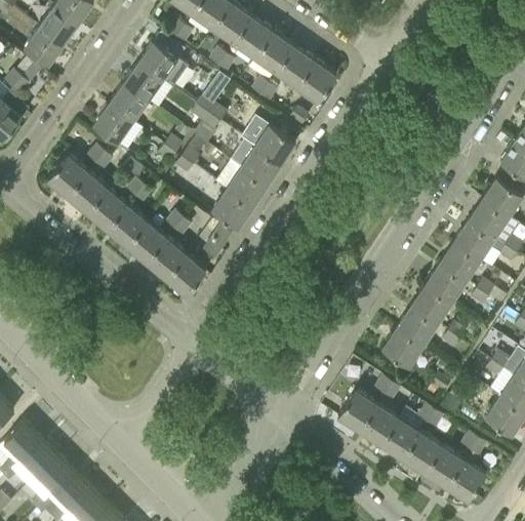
[(0,0),(0,10),(6,15),(12,6),(4,0),(0,0)]
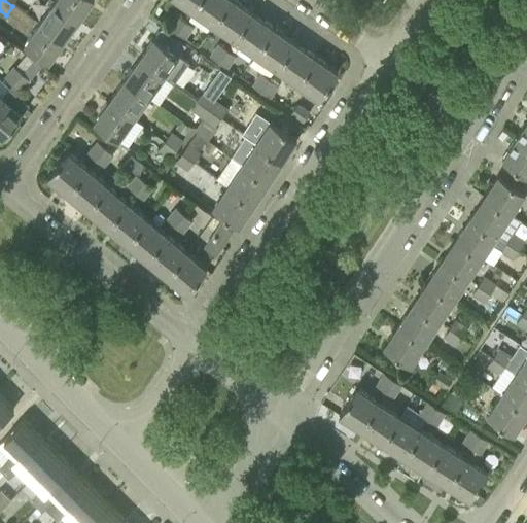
[(57,0),(54,5),(78,23),(94,1),(92,0),(57,0)]
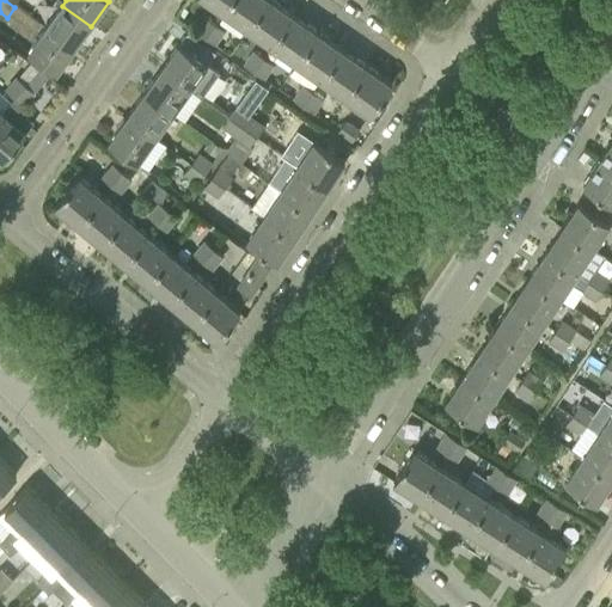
[(200,0),(222,16),(232,0),(200,0)]
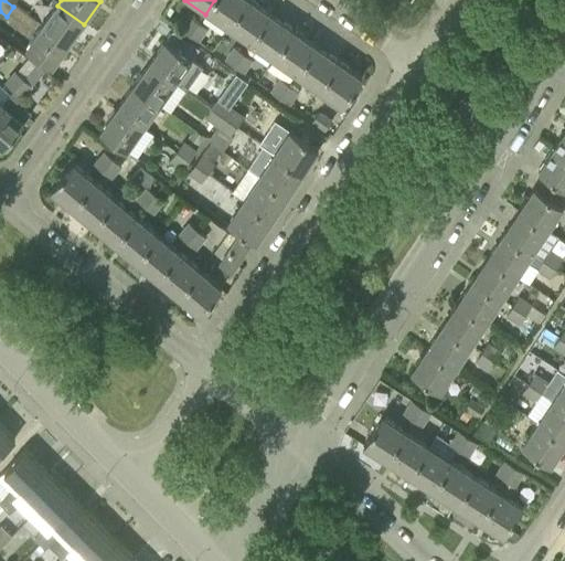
[(214,0),(205,14),(228,30),(247,2),(244,0),(214,0)]
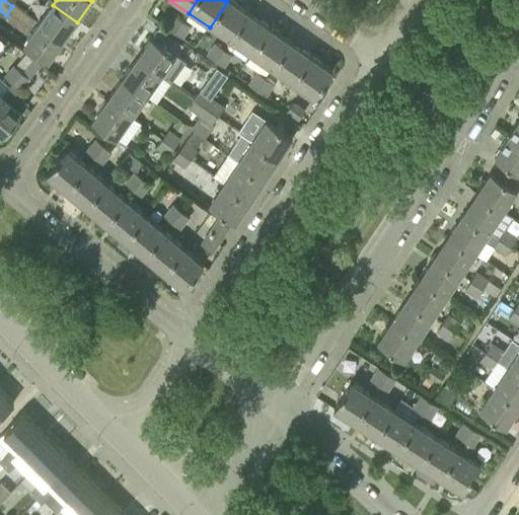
[(210,27),(230,42),(248,16),(227,2),(210,27)]
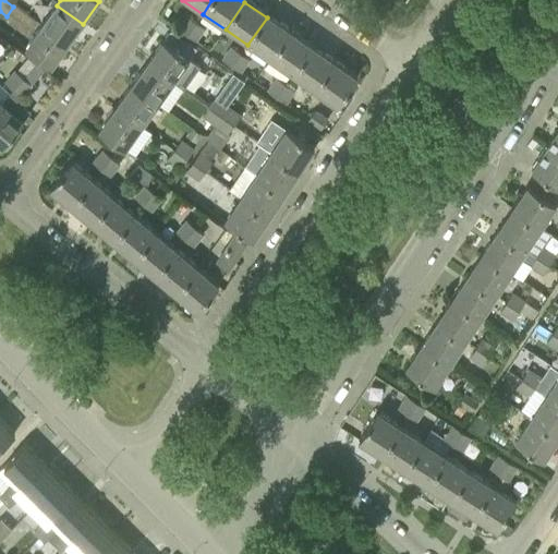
[(40,27),(68,47),(83,24),(57,5),(40,27)]
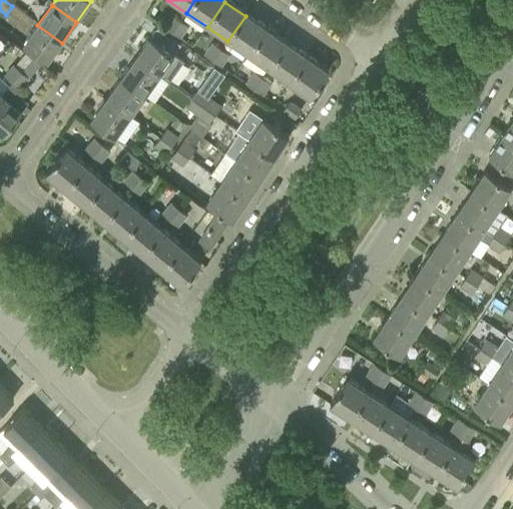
[(227,41),(248,56),(266,30),(245,16),(227,41)]
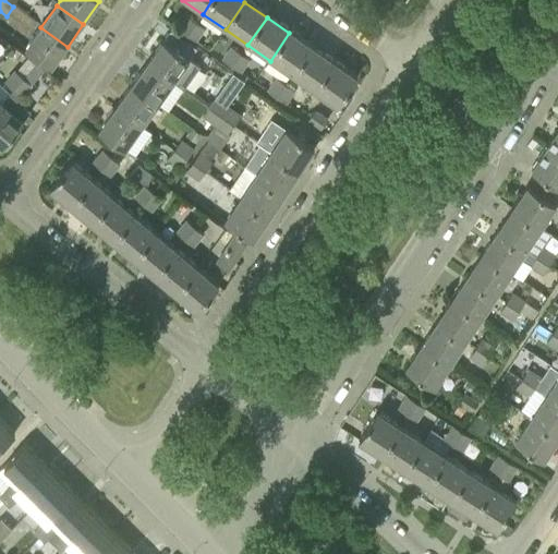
[(178,32),(187,38),(196,25),(186,19),(178,32)]
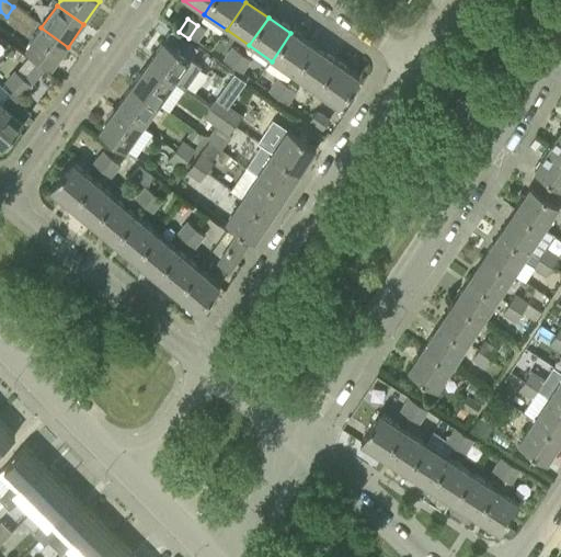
[(189,38),(197,45),(206,32),(197,25),(189,38)]
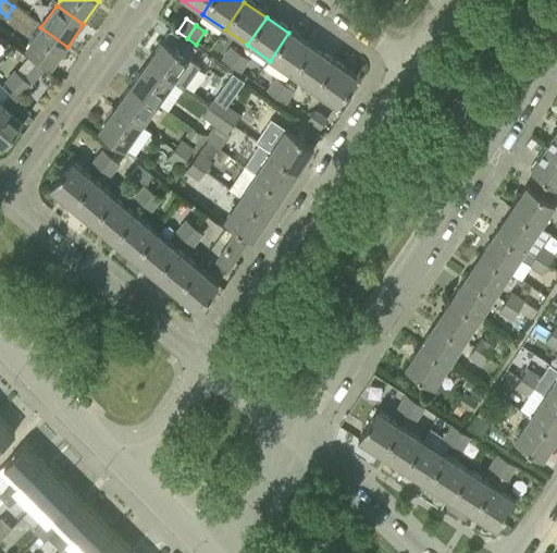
[(67,47),(40,27),(25,50),(51,69),(67,47)]
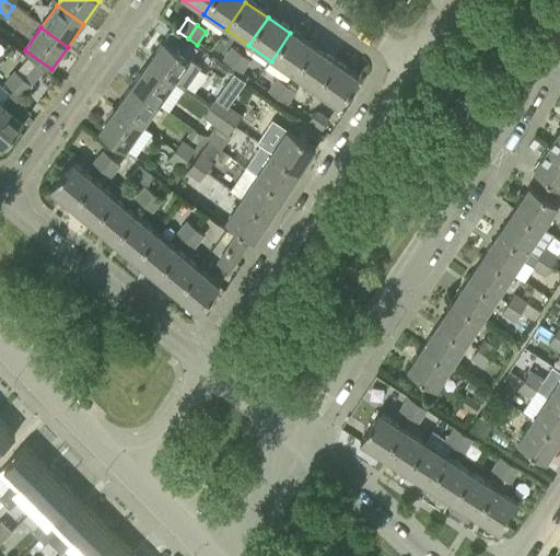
[(271,61),(293,77),(313,49),(290,33),(271,61)]
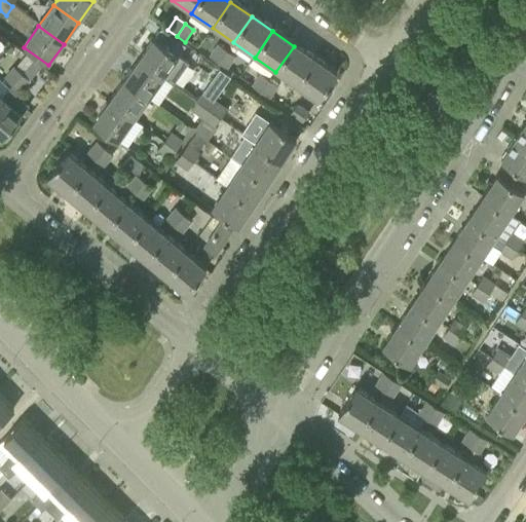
[(139,62),(164,79),(174,86),(189,66),(179,59),(154,40),(139,62)]
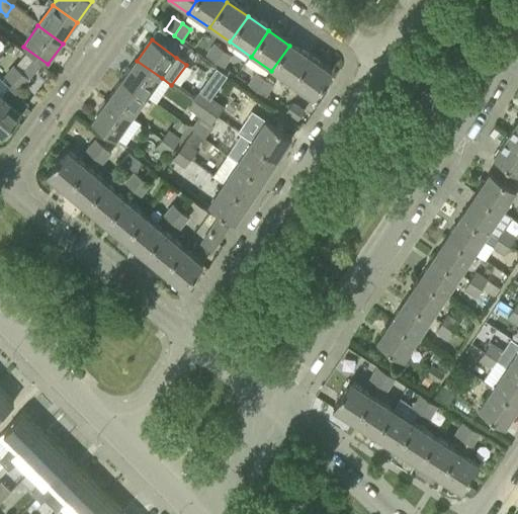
[(205,58),(214,64),(224,53),(214,46),(205,58)]
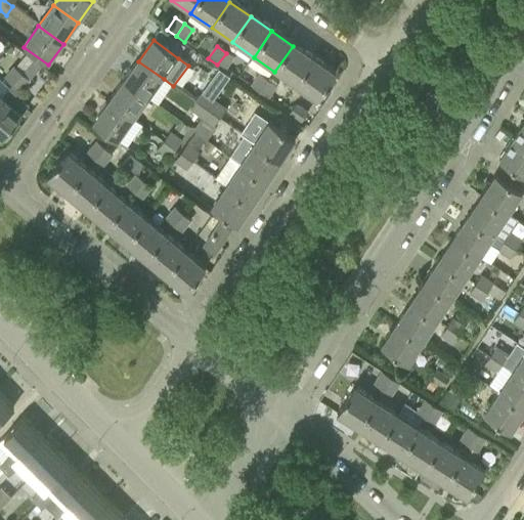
[(274,72),(296,87),(314,60),(293,46),(274,72)]
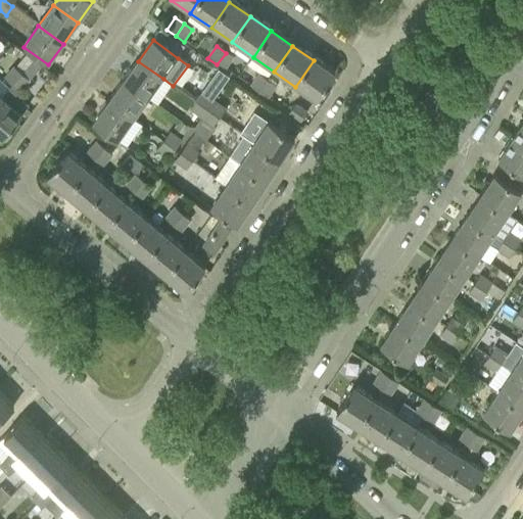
[(217,64),(226,72),(234,59),(226,53),(217,64)]
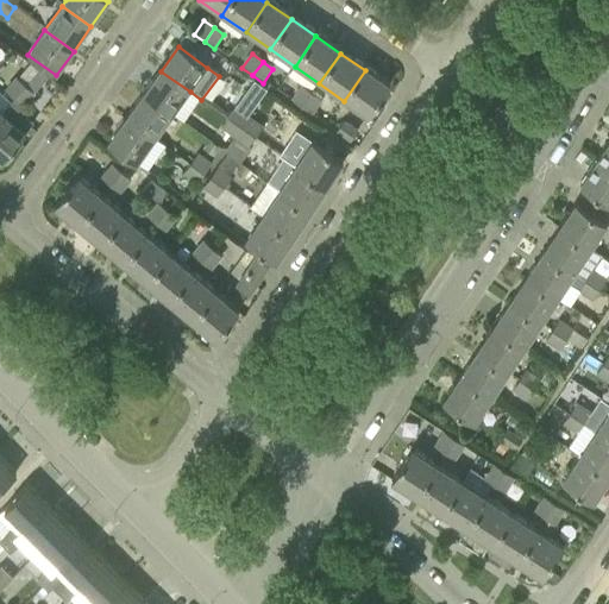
[(365,70),(344,101),(369,118),(389,88),(365,70)]
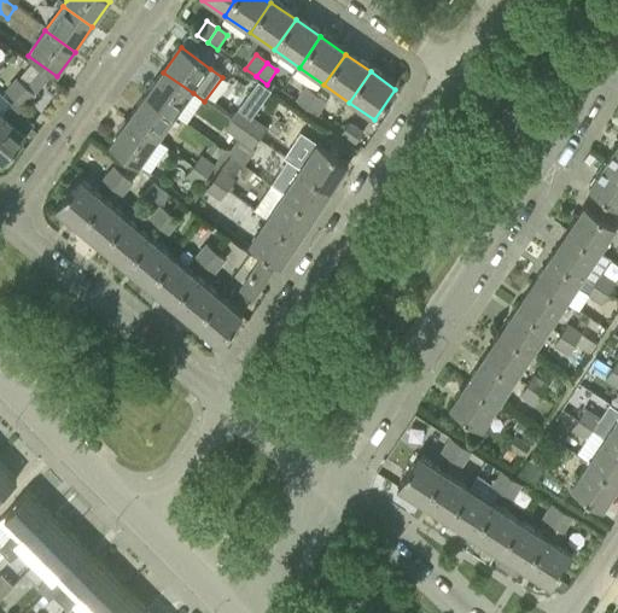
[(175,118),(193,93),(163,73),(145,98),(175,118)]
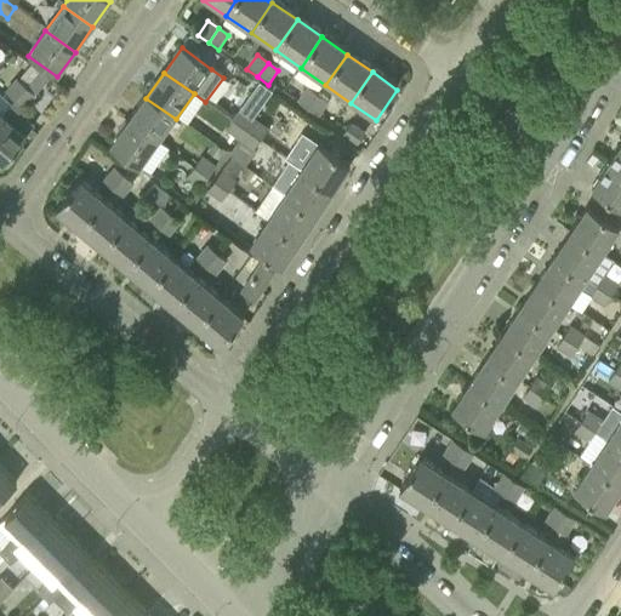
[(5,95),(15,102),(26,90),(16,81),(5,95)]
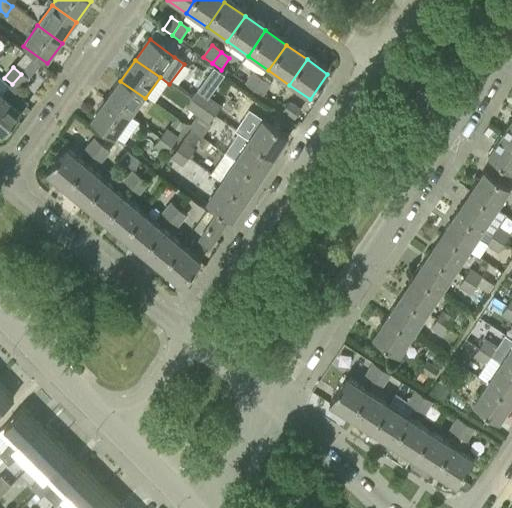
[(12,84),(19,91),(28,80),(21,74),(12,84)]
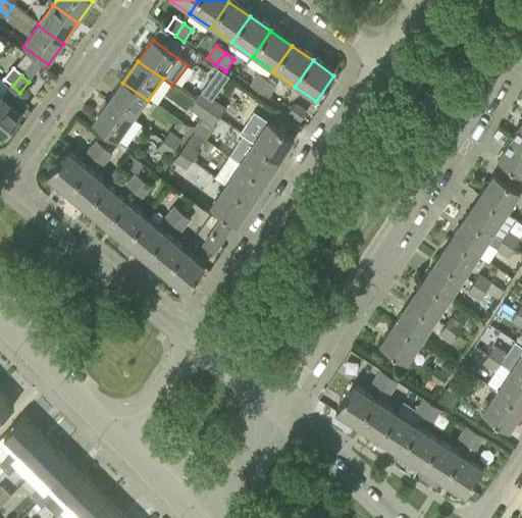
[(250,88),(258,94),(267,82),(258,75),(250,88)]
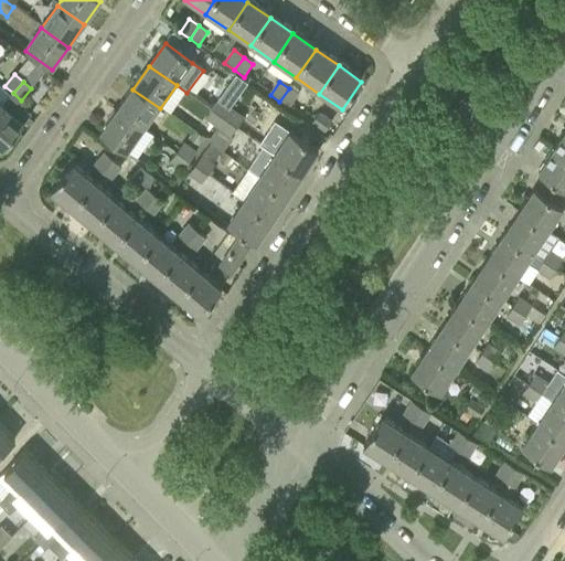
[(279,102),(289,108),(299,95),(289,88),(279,102)]
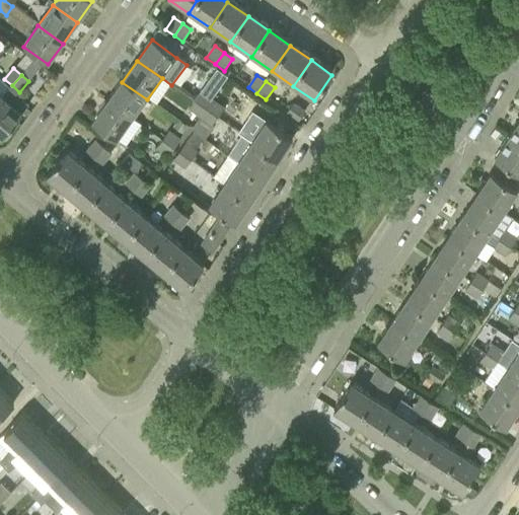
[(107,102),(132,121),(147,99),(122,82),(107,102)]
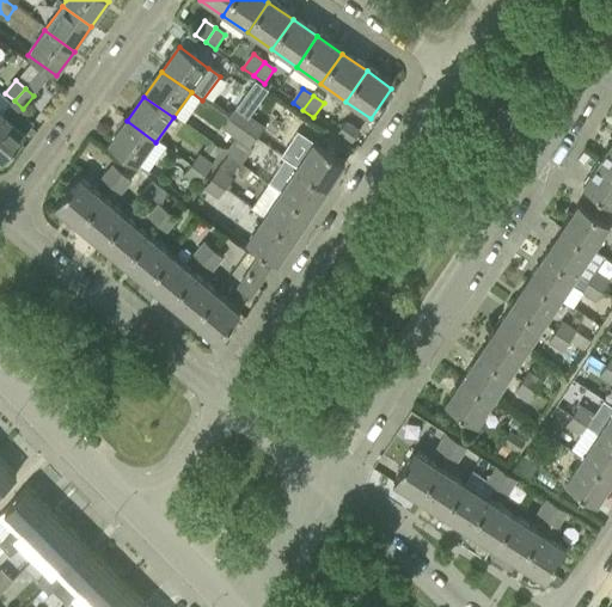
[(243,130),(250,121),(237,110),(230,121),(243,130)]
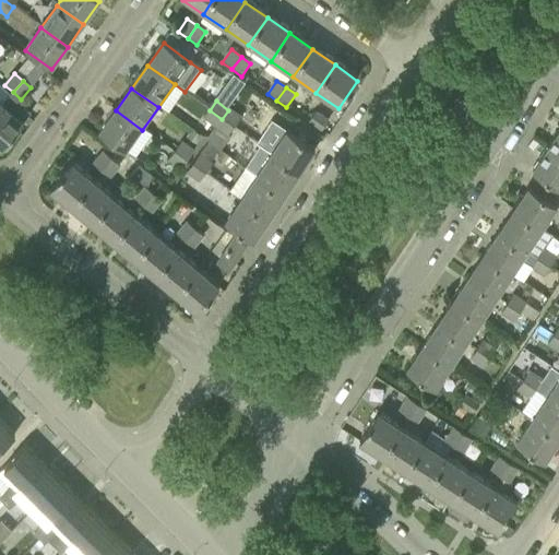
[(2,107),(0,109),(0,149),(2,150),(23,125),(2,107)]
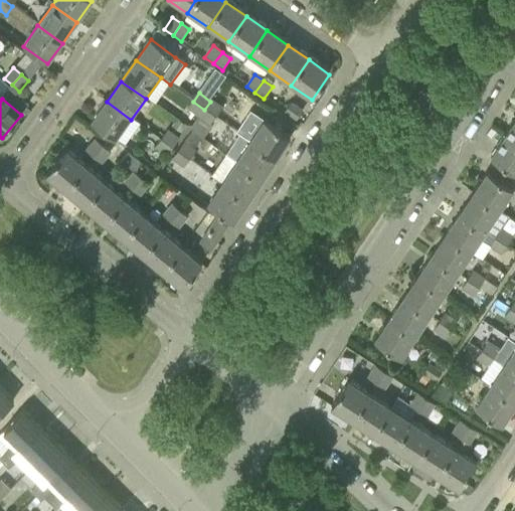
[(131,120),(107,102),(92,123),(116,140),(131,120)]
